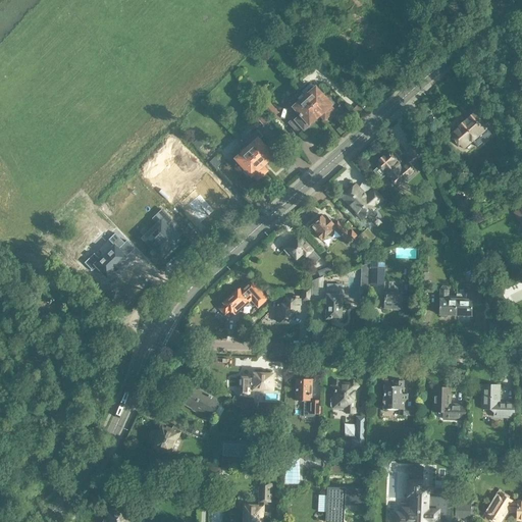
[(250,87),(254,83),(249,76),(245,80),(250,87)]
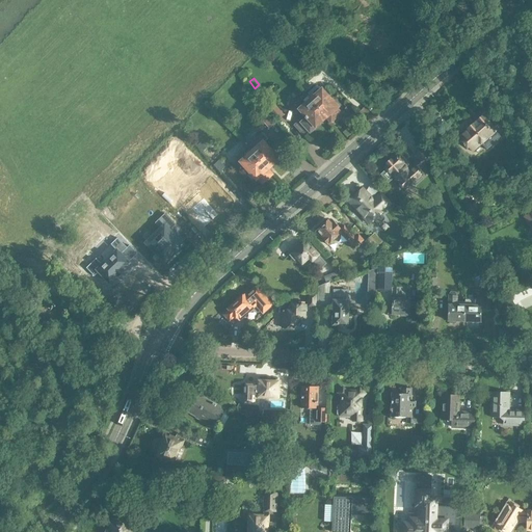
[(262,89),(260,86),(254,91),(256,95),(262,89)]
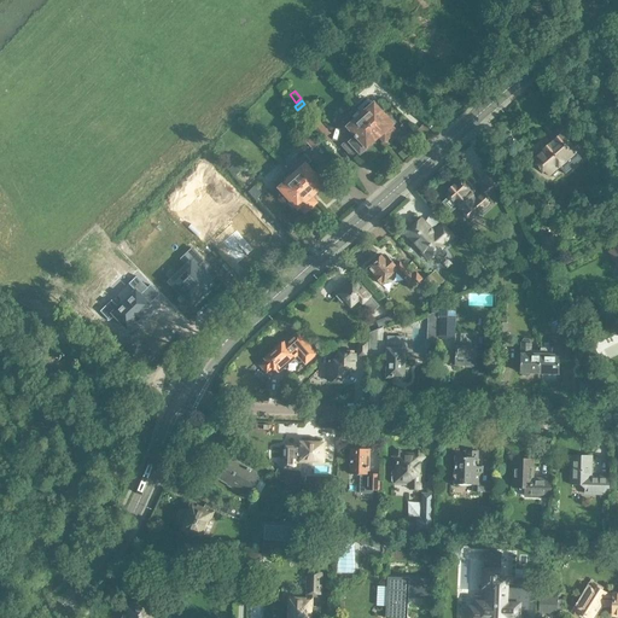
[(391,124),(373,105),(361,116),(361,117),(379,136),(380,138),(383,135),(388,140),(396,132),(390,126),(391,124)]
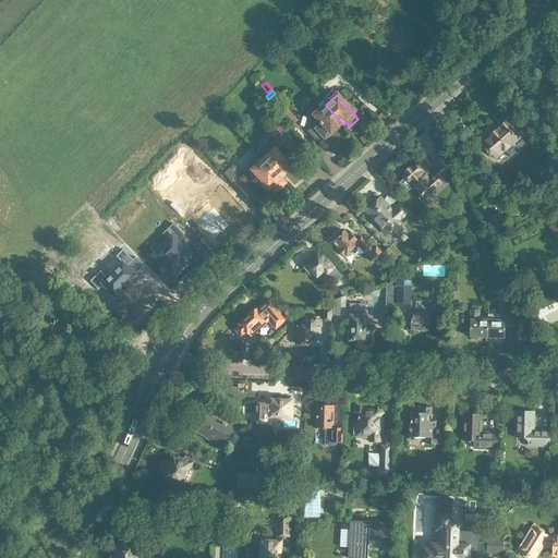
[(320,99),(308,109),(318,122),(310,132),(319,143),(324,138),(325,140),(342,123),(326,106),(326,105),(320,99)]
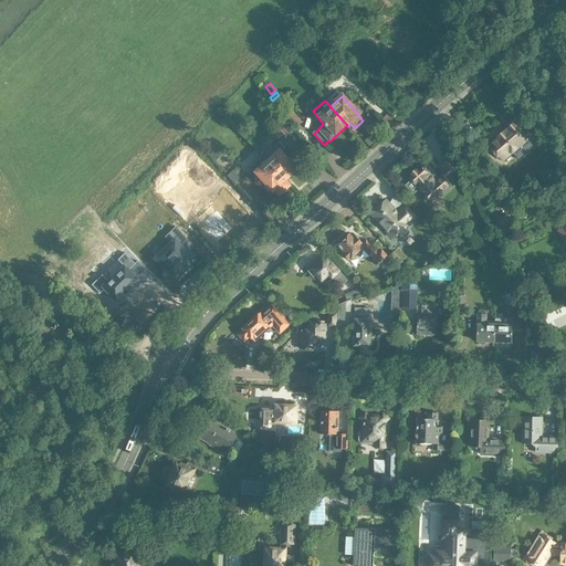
[(302,121),(292,109),(284,115),(294,127),(302,121)]
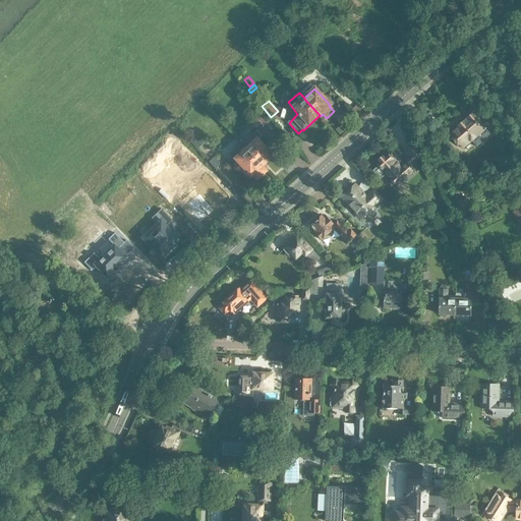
[(271,119),(263,110),(255,116),(264,125),(271,119)]
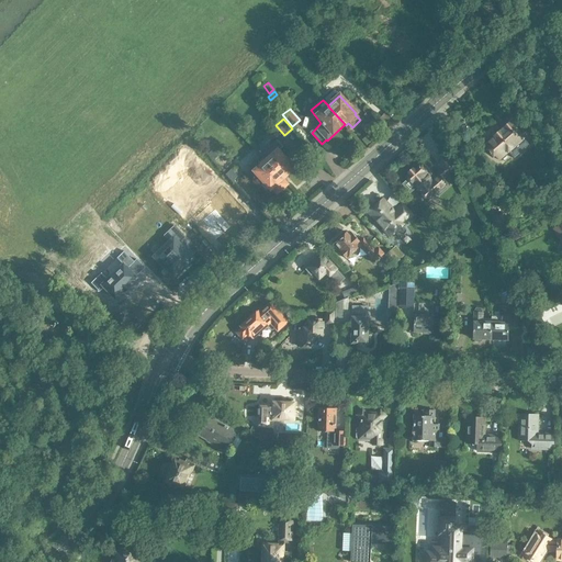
[(499,160),(530,133),(525,126),(519,132),(510,122),(486,144),(490,148),(489,149),(490,152),(490,153),(492,155),(494,157),(496,156),(499,160)]
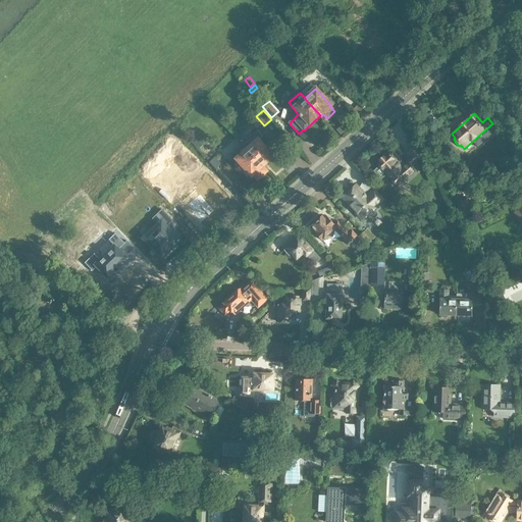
[(263,166),(273,157),(258,140),(263,136),(257,129),(242,143),(243,144),(263,166)]
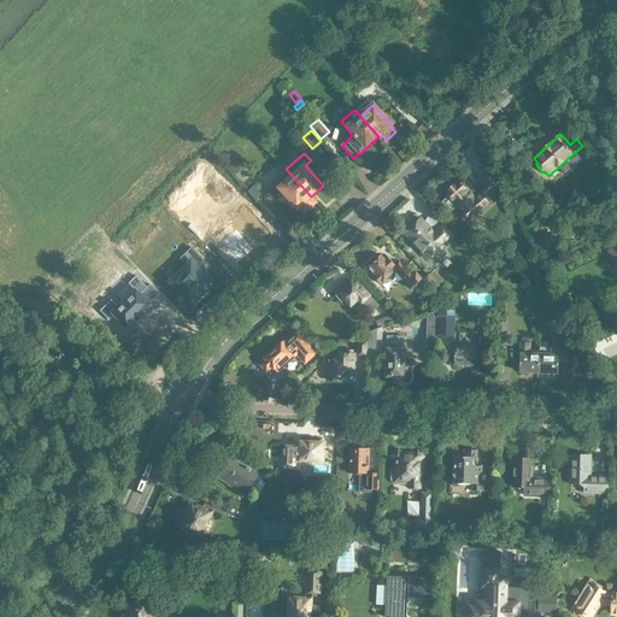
[(311,197),(287,170),(271,184),(277,191),(280,188),(298,207),(299,207),(304,213),(313,205),(310,200),(312,198),(311,197)]
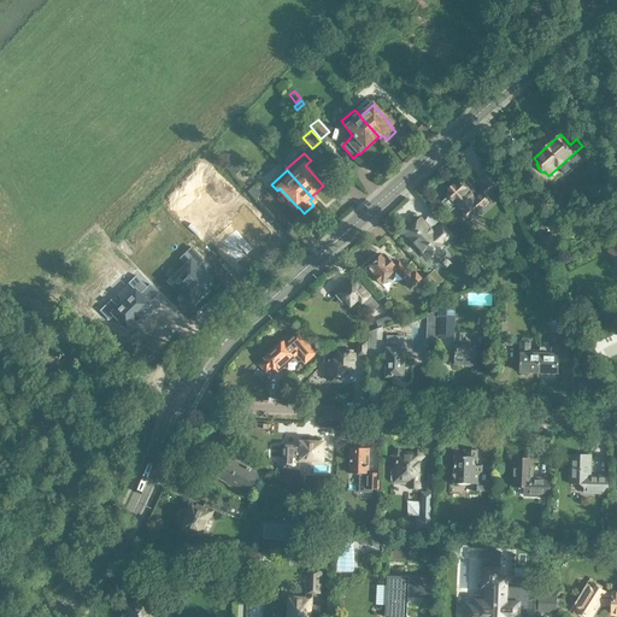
[(454,184),(446,193),(450,197),(444,203),(451,211),(457,206),(464,213),(464,215),(464,216),(464,217),(465,218),(466,218),(468,218),(469,218),(469,219),(477,212),(480,215),(489,205),(488,204),(489,201),(485,195),(491,191),(491,192),(501,182),(492,170),(481,180),(486,186),(476,194),(464,181),(462,182),(460,183),(458,180),(453,184),(454,184)]
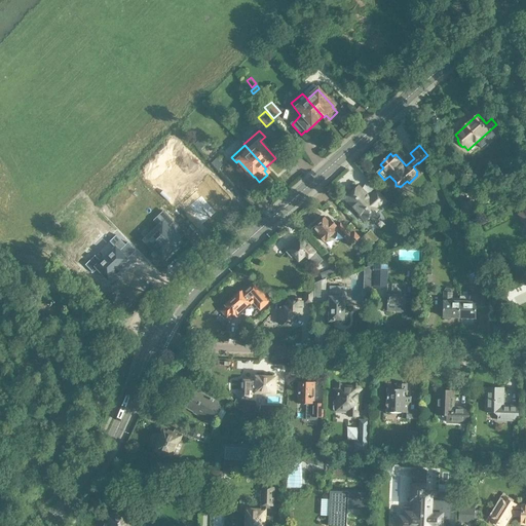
[(217,159),(212,164),(218,171),(223,165),(217,159)]
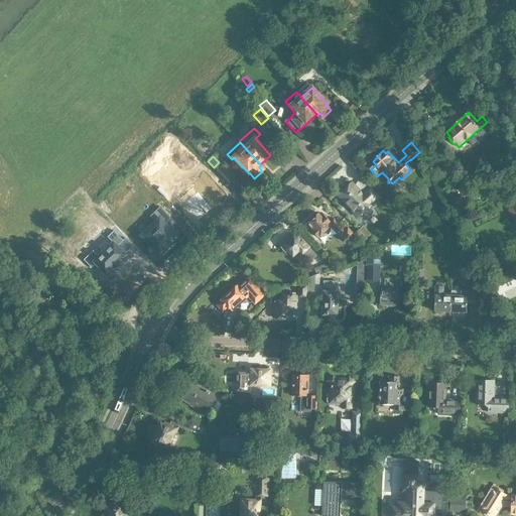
[(229,192),(205,168),(196,176),(200,179),(186,191),(192,198),(186,203),(197,214),(200,211),(210,221),(219,212),(217,209),(225,201),(223,199),(229,192)]
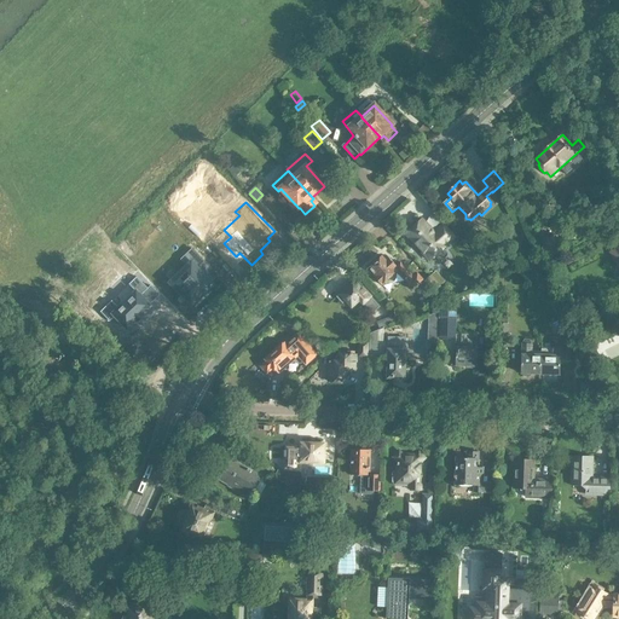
[(422,219),(405,233),(431,260),(434,258),(438,261),(440,261),(446,255),(446,253),(443,249),(446,246),(445,244),(455,237),(443,224),(434,232),(422,219)]
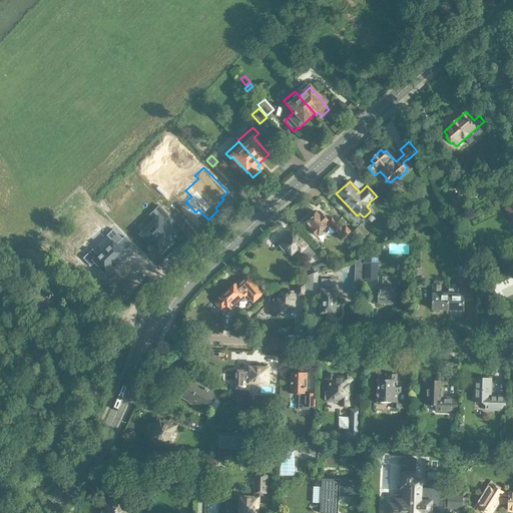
[(450,198),(452,212),(466,210),(464,197),(450,198)]
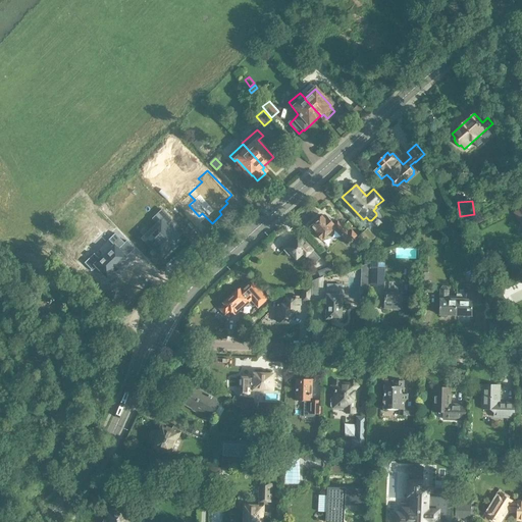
[(156,220),(140,236),(158,256),(176,238),(172,233),(177,228),(155,205),(148,211),(156,220)]
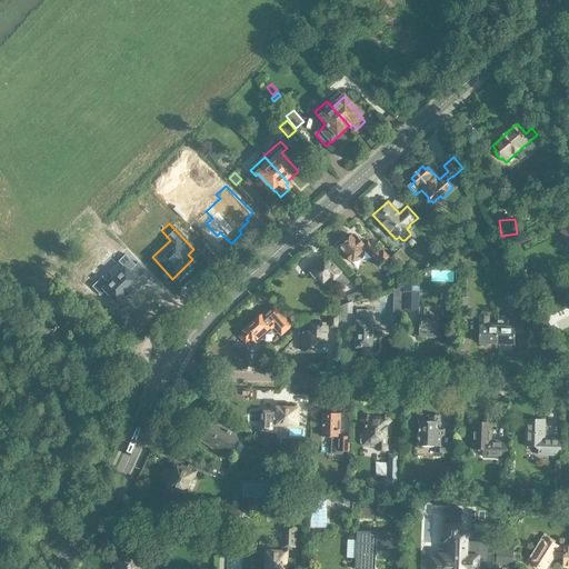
[(350,235),(339,246),(346,253),(345,255),(351,262),(365,250),(379,265),(388,257),(382,251),(379,255),(367,241),(368,240),(367,239),(362,243),(358,238),(356,240),(350,235)]
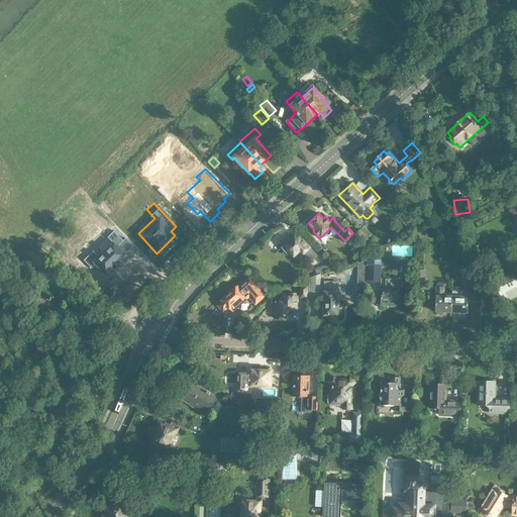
[(108,227),(72,267),(80,274),(84,270),(100,284),(120,262),(106,248),(117,236),(108,227)]
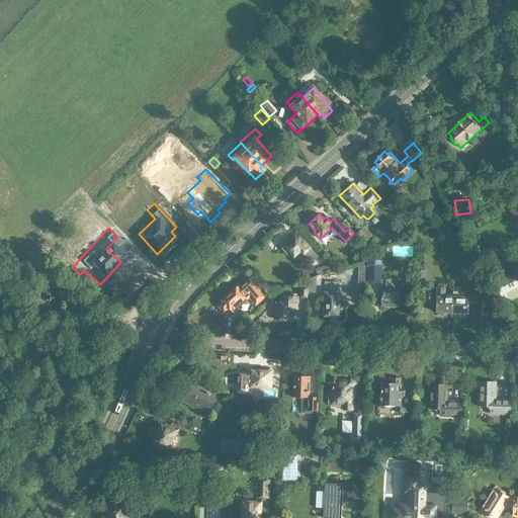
[(359,230),(354,235),(362,244),(368,239),(359,230)]
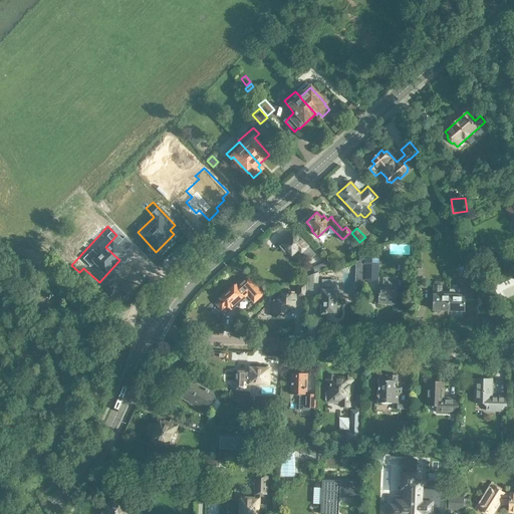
[(315,254),(308,247),(295,232),(279,246),(284,252),(287,250),(292,255),(298,250),(308,261),(315,254)]
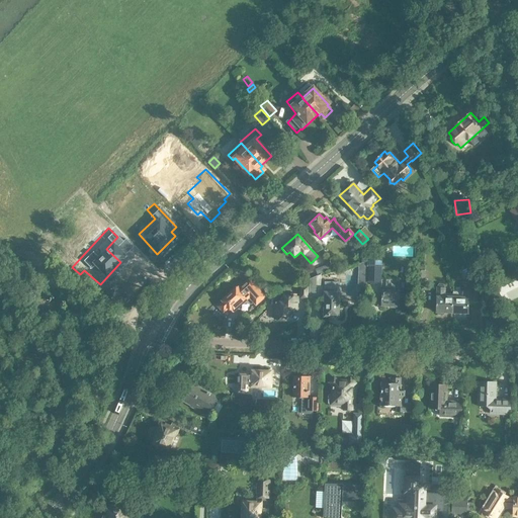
[(465,248),(461,250),(466,262),(470,261),(465,248)]
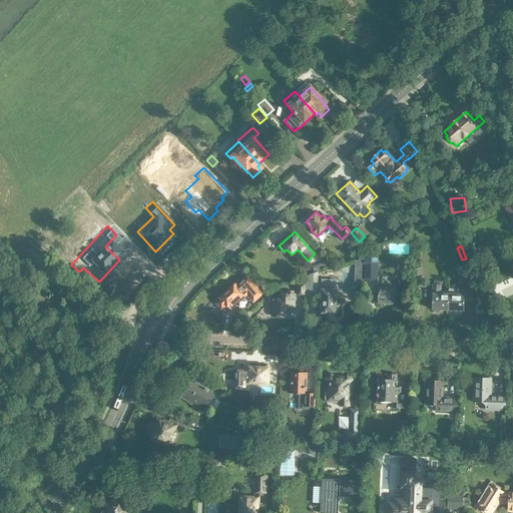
[(378,258),(364,258),(363,265),(365,265),(365,281),(378,281),(378,258)]
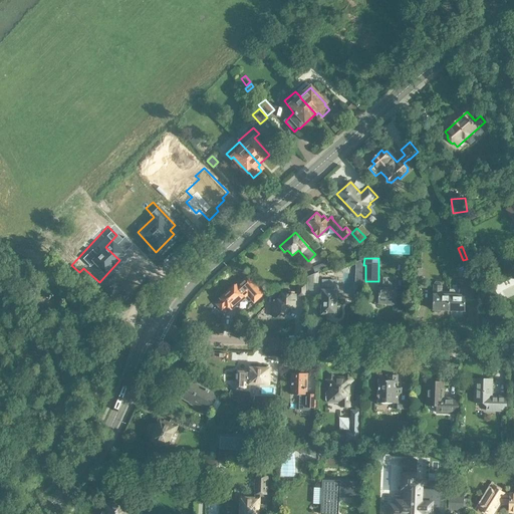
[(397,278),(379,278),(379,304),(388,304),(388,306),(394,306),(394,304),(396,304),(397,278)]
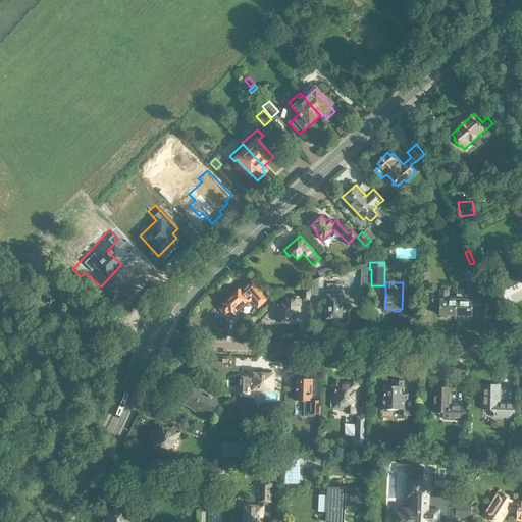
[(328,284),(327,318),(341,319),(342,317),(345,318),(345,311),(342,311),(343,285),(328,284)]
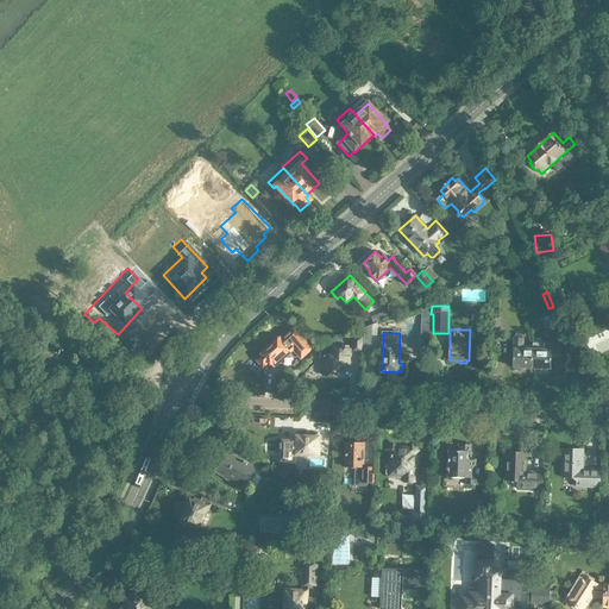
[(534,346),(533,368),(551,369),(552,355),(562,355),(563,332),(544,332),(544,343),(534,343),(534,346)]
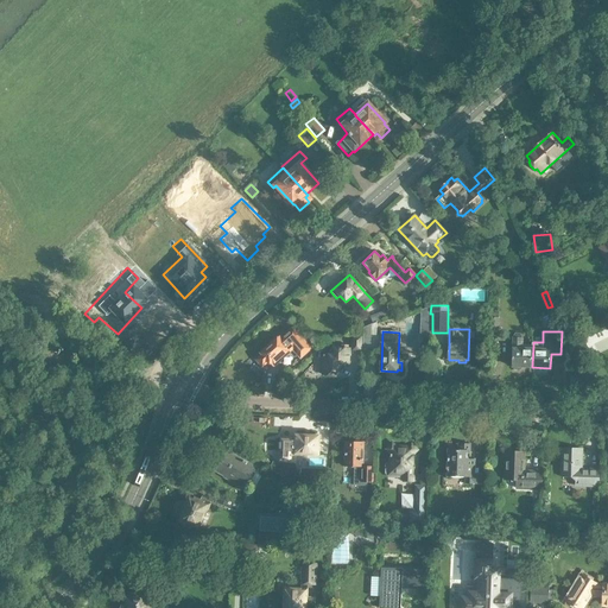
[(305,354),(311,348),(298,333),(291,339),(305,354)]
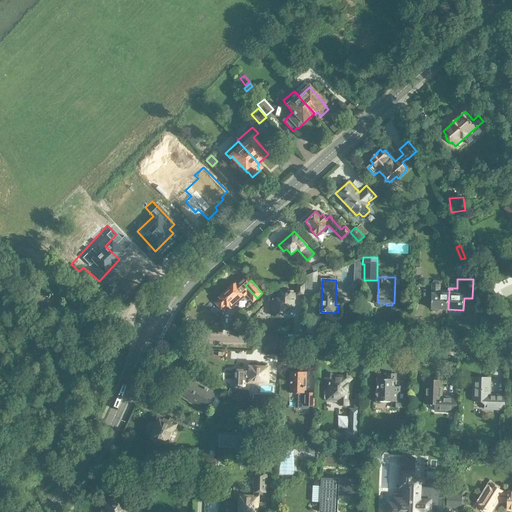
[(438,280),(435,280),(434,280),(433,283),(432,309),(448,309),(449,291),(440,290),(440,283),(438,280)]
